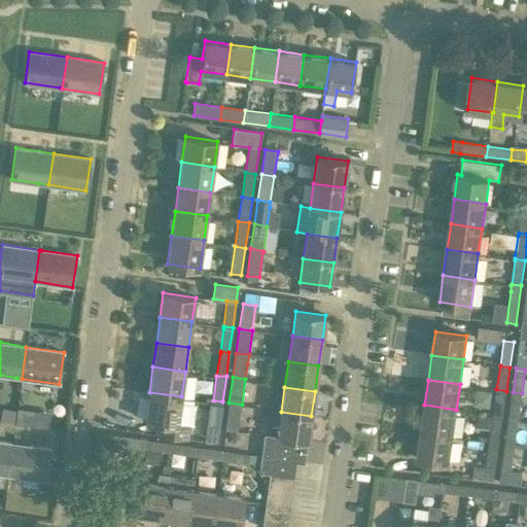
[(496,389),(493,415),(502,417),(506,391),(496,389)]
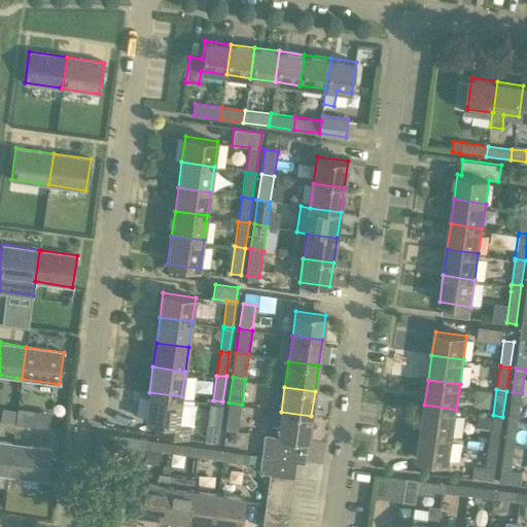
[(157,422),(155,434),(187,438),(192,400),(181,398),(181,396),(149,392),(145,420),(157,422)]
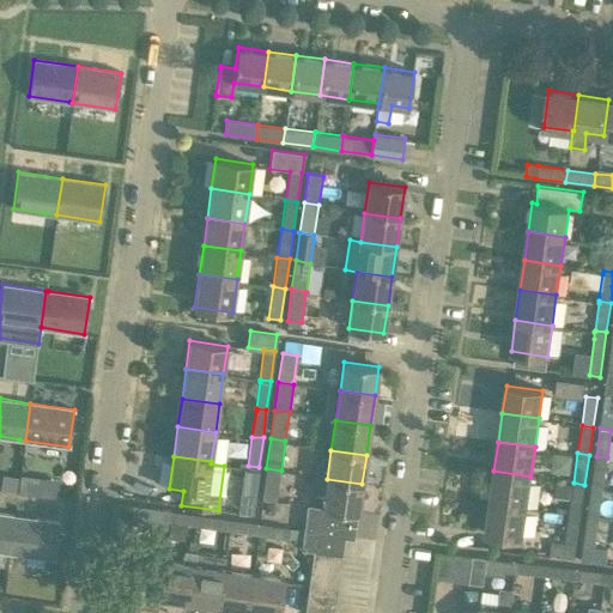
[(596,456),(592,485),(604,487),(607,457),(596,456)]
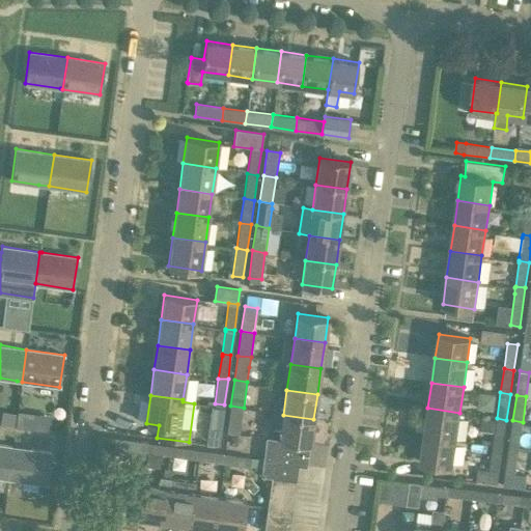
[(215,403),(211,432),(220,434),(224,404),(215,403)]
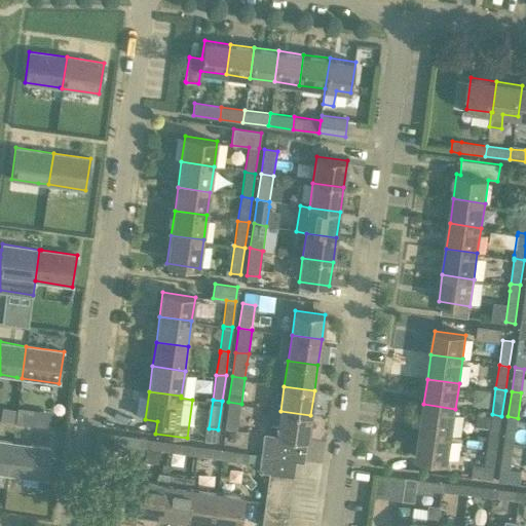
[(237,430),(241,404),(228,402),(224,429),(237,430)]
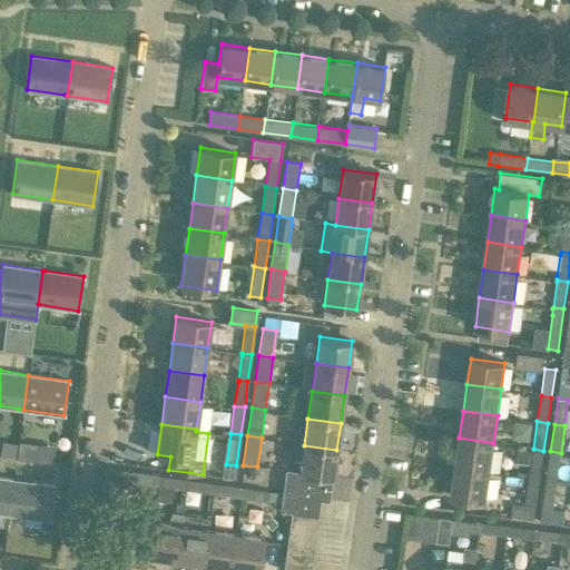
[(459,438),(455,467),(490,471),(493,443),(459,438)]
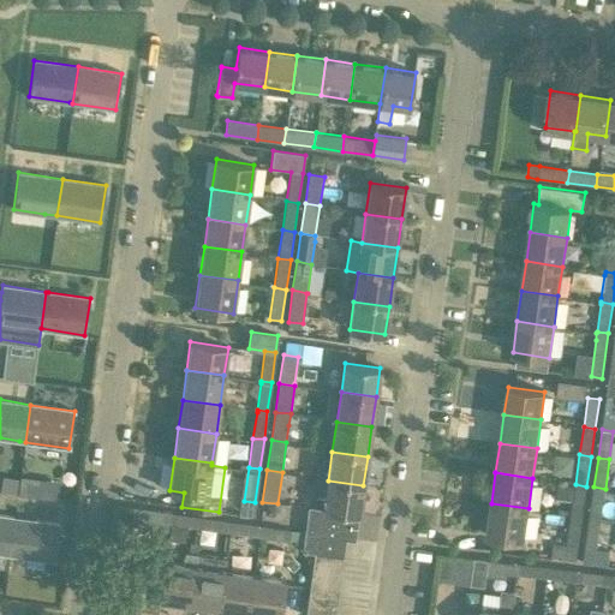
[(0,487),(0,490),(16,493),(18,477),(1,476),(0,487)]
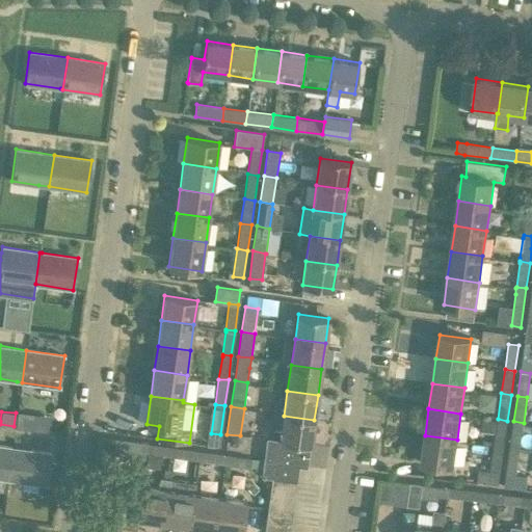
[(284,416),(281,439),(311,444),(314,420),(284,416)]
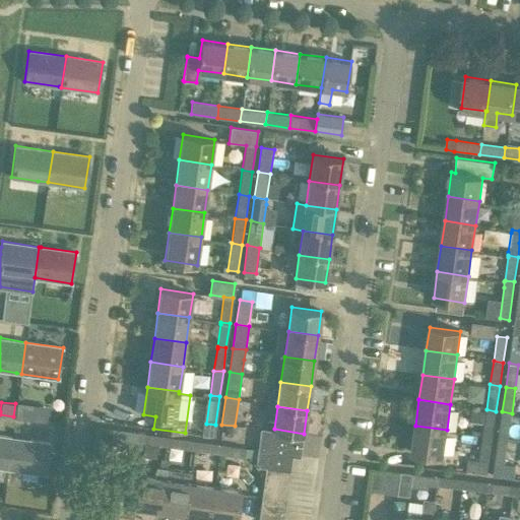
[(486,409),(482,435),(493,436),(496,411),(486,409)]
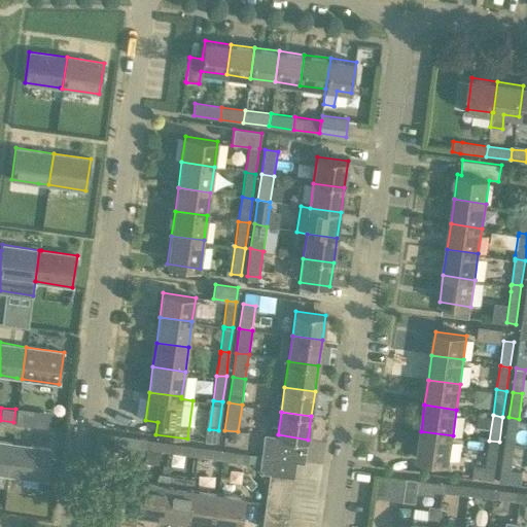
[(508,417),(504,443),(515,445),(519,419),(508,417)]
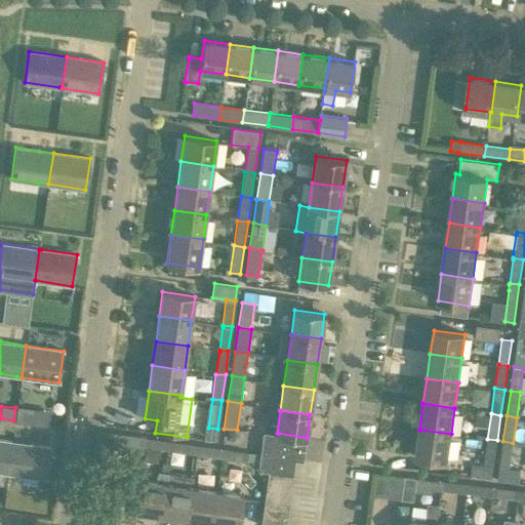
[(447,460),(450,435),(451,434),(419,430),(415,456),(447,460)]
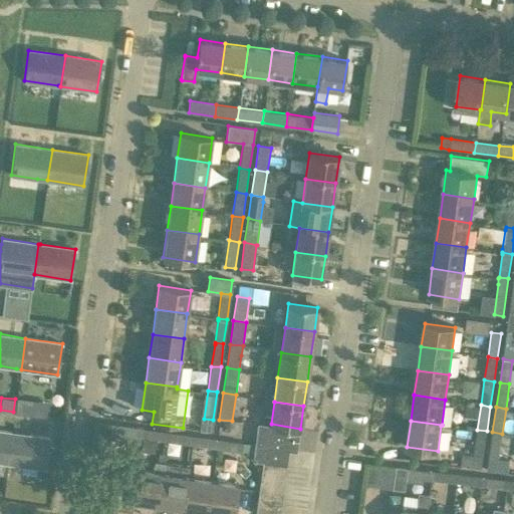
[(254,455),(253,461),(263,462),(265,447),(295,452),(299,431),(300,431),(300,429),(271,424),(271,425),(258,423),(255,445),(254,455)]
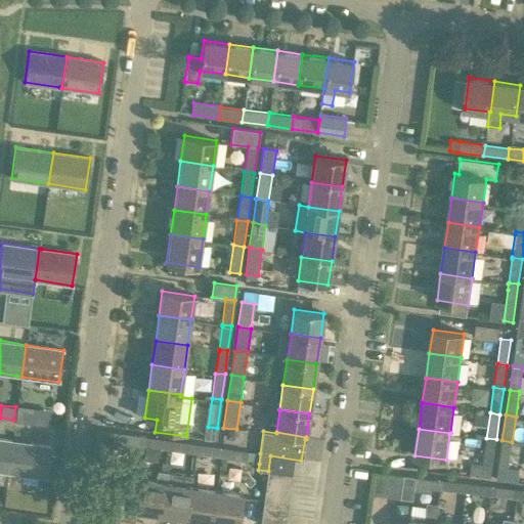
[(138,436),(137,445),(158,448),(159,439),(146,437),(138,436)]
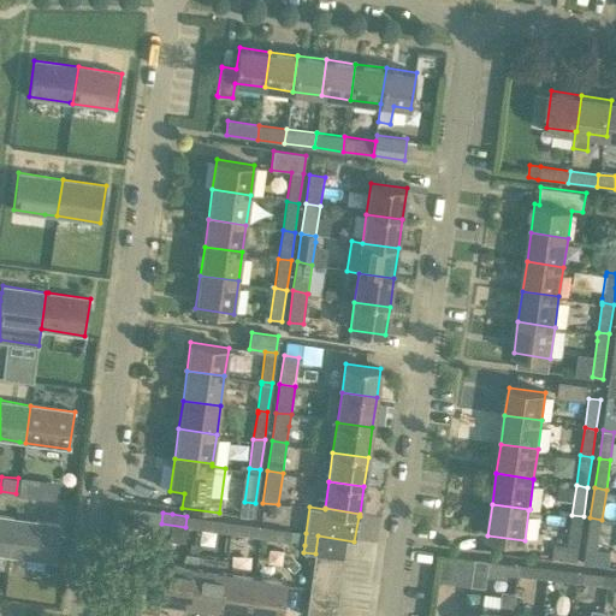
[(578,562),(579,546),(584,516),(572,515),(568,545),(555,544),(552,557),(578,562)]
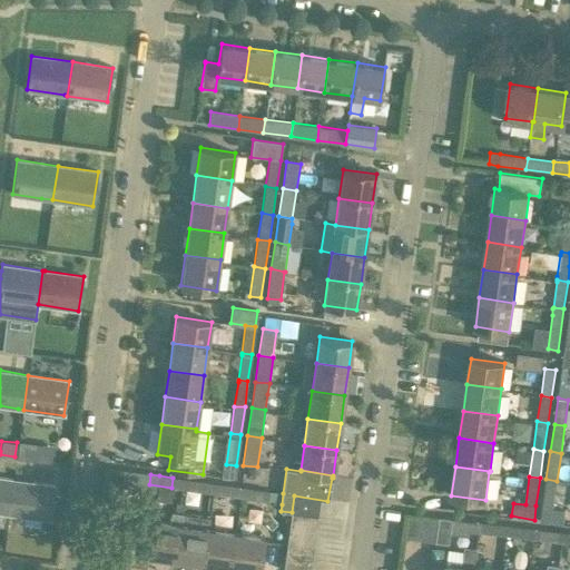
[(0,512),(9,513),(13,480),(0,478),(0,512)]
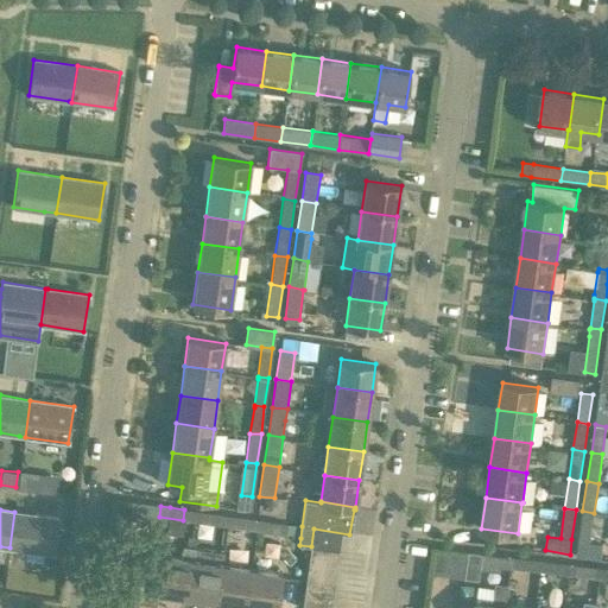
[(198,511),(197,523),(227,526),(228,515),(198,511)]
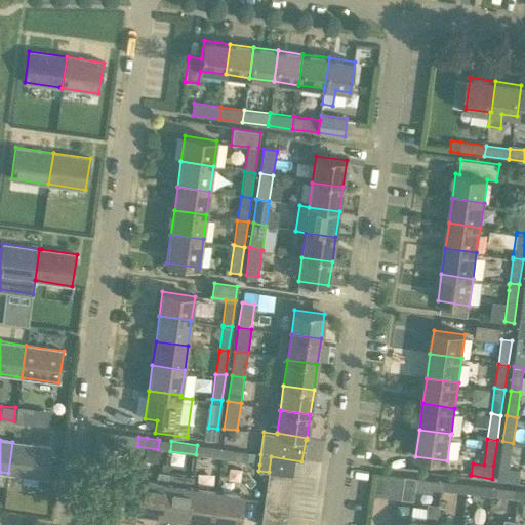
[(521,470),(520,470),(510,469),(513,443),(502,441),(497,481),(519,484),(521,470)]
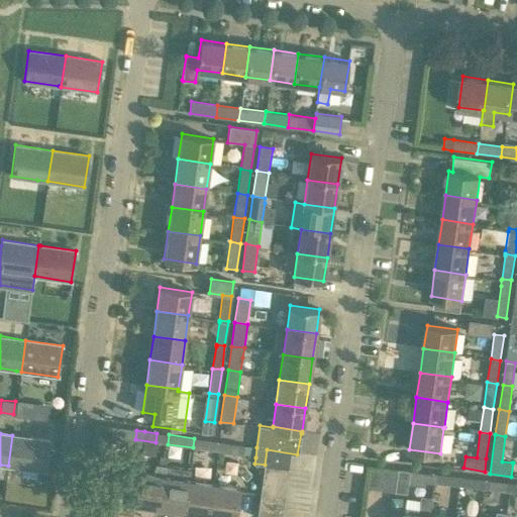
[(44,472),(48,440),(12,435),(8,466),(44,472)]
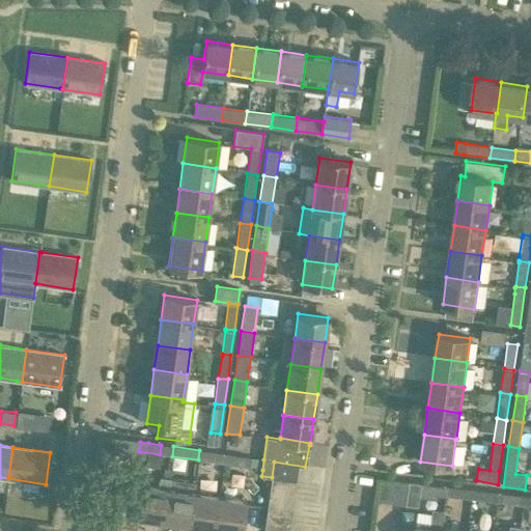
[(199,450),(198,459),(223,464),(224,453),(199,450)]
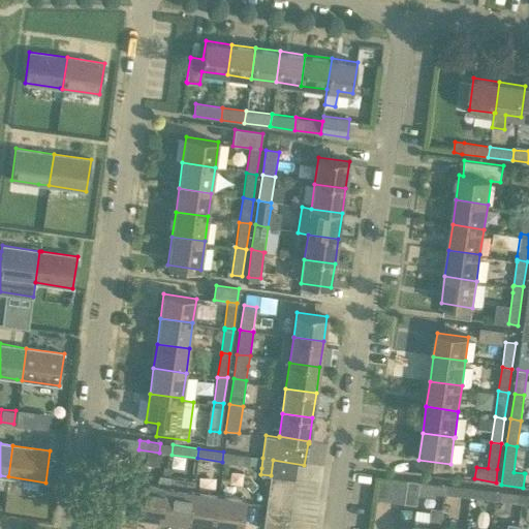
[(223,452),(222,462),(249,466),(261,468),(262,458),(250,456),(223,452)]
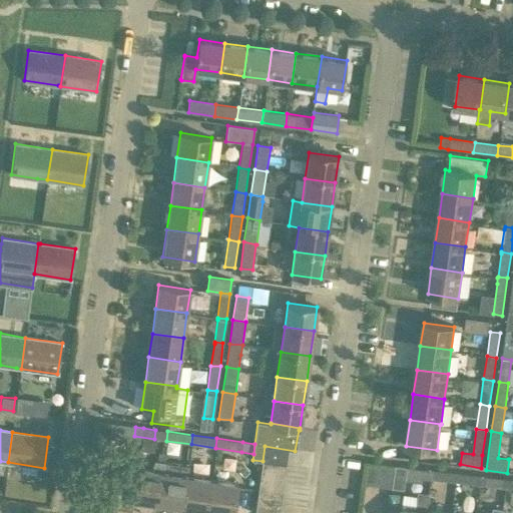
[(137,469),(133,498),(156,502),(160,472),(162,461),(153,460),(151,471),(137,469)]
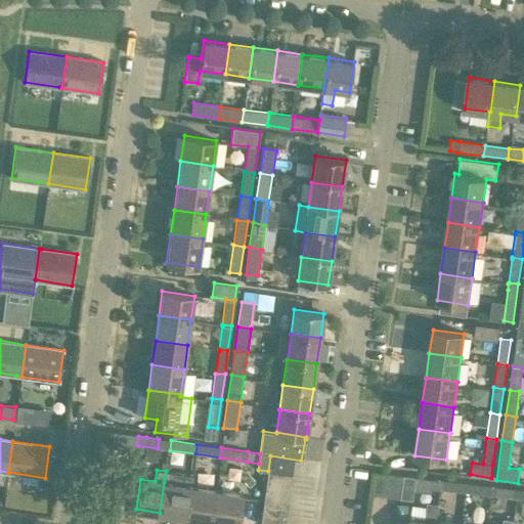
[(164,482),(160,513),(185,516),(190,486),(191,475),(166,471),(164,482)]
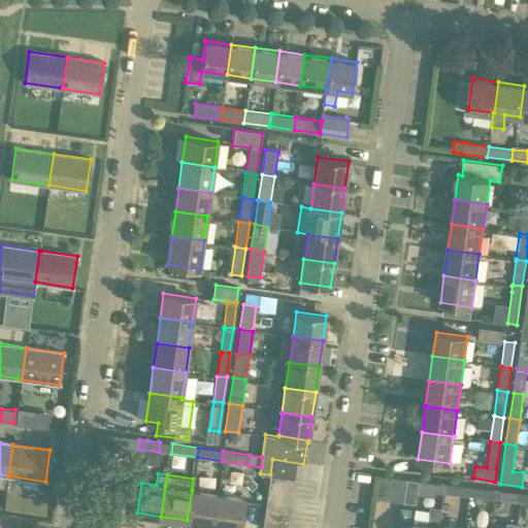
[(270,474),(268,486),(293,490),(295,477),(270,474)]
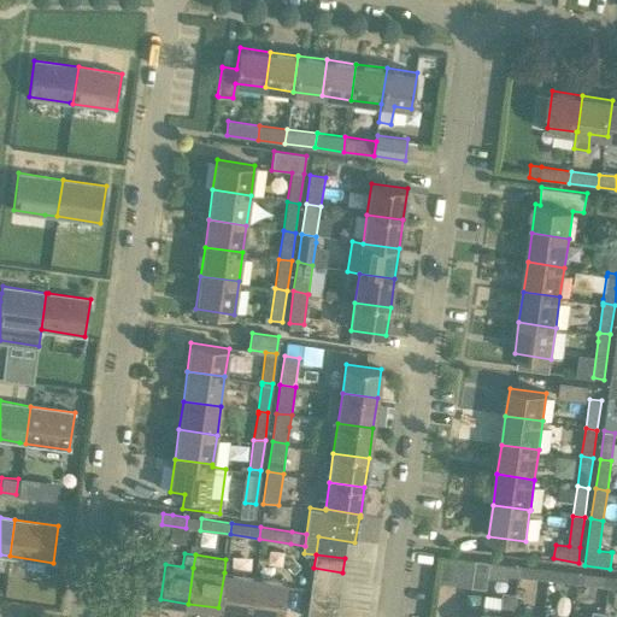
[(489,573),(492,562),(476,559),(472,587),(487,588),(489,573)]
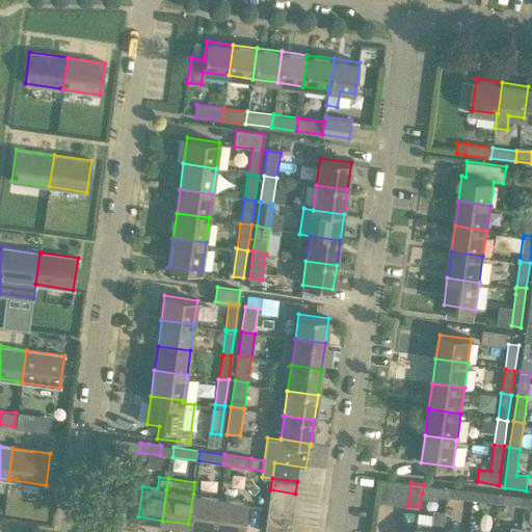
[(422,494),(448,498),(449,487),(424,484),(422,494)]
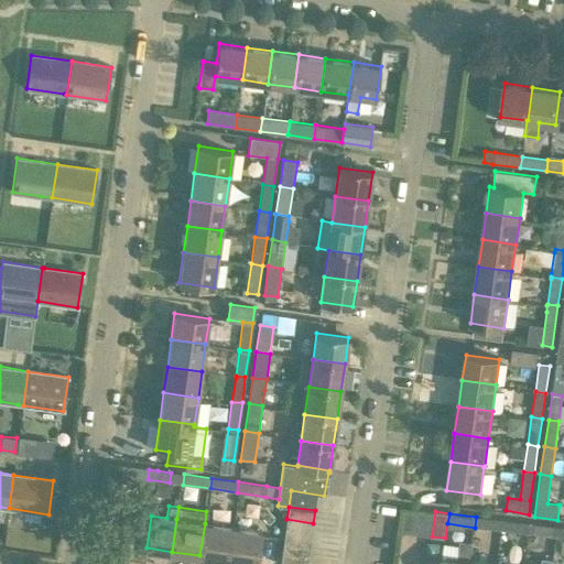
[(475,528),(500,530),(501,520),(476,517),(475,528)]
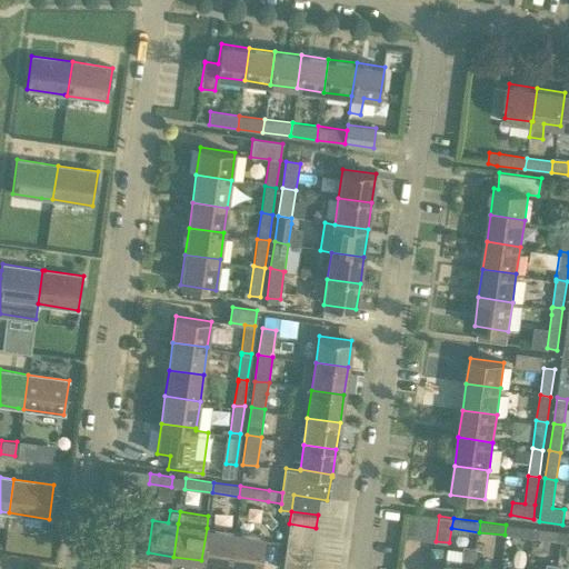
[(289,523),(288,536),(315,539),(316,528),(289,523)]
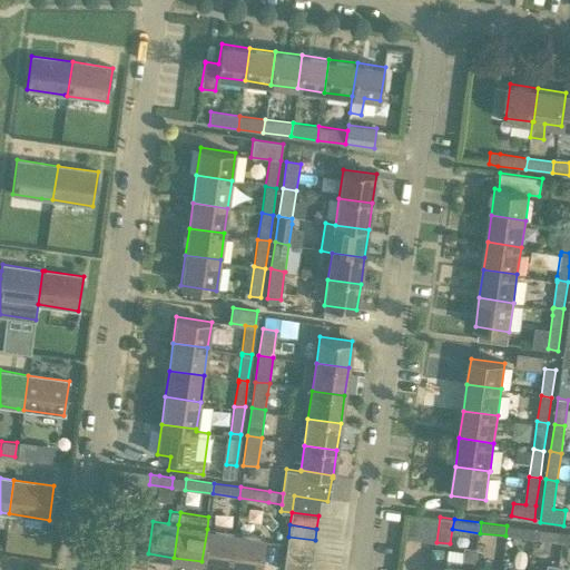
[(534,529),(507,526),(505,536),(533,540),(534,529)]
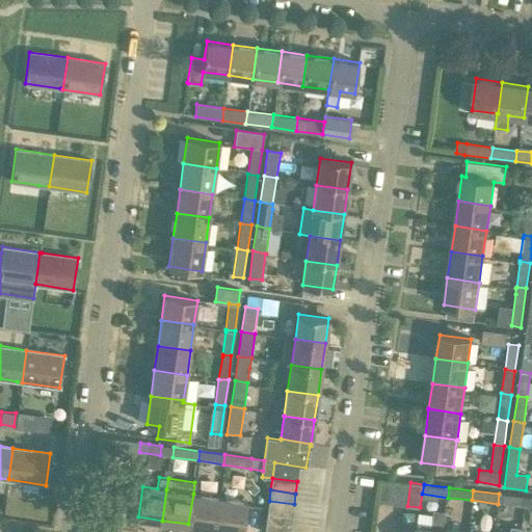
[(193,494),(188,524),(214,528),(218,498),(193,494)]
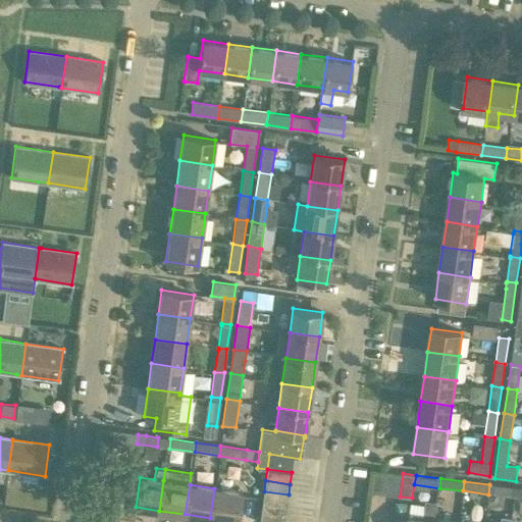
[(488,494),(514,498),(514,487),(489,484),(488,494)]
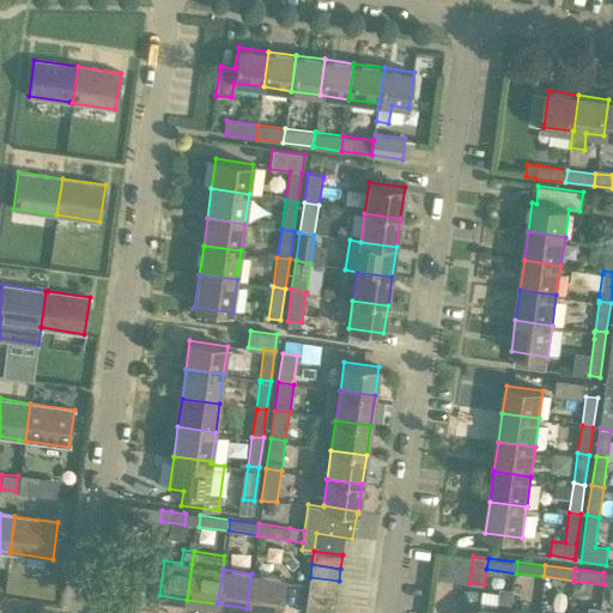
[(252,574),(247,608),(278,612),(283,577),(252,574)]
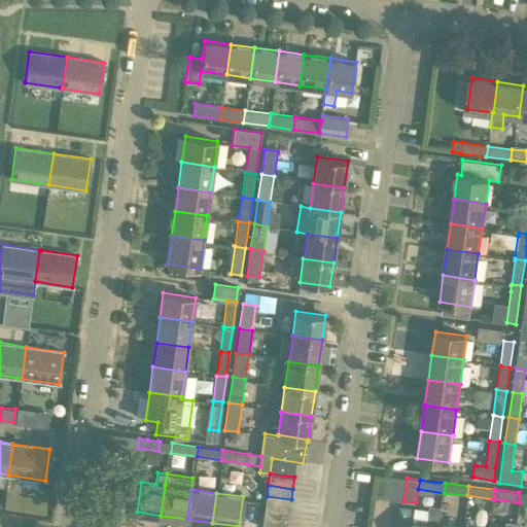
[(267,496),(265,508),(289,512),(291,499),(267,496)]
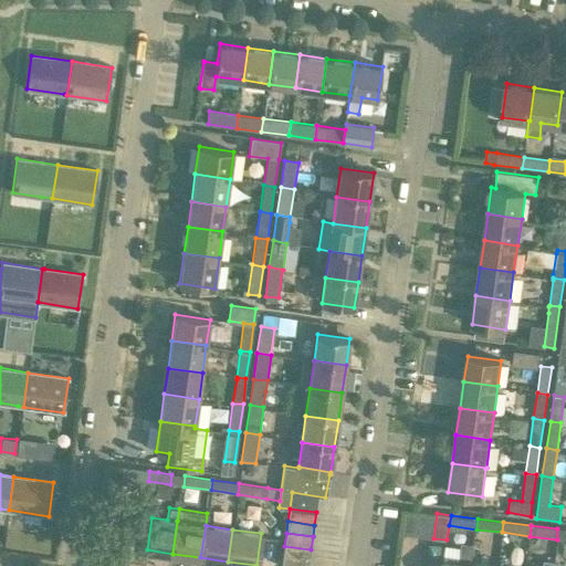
[(443,558),(442,565),(471,565),(471,563),(474,545),(460,543),(458,561),(443,558)]
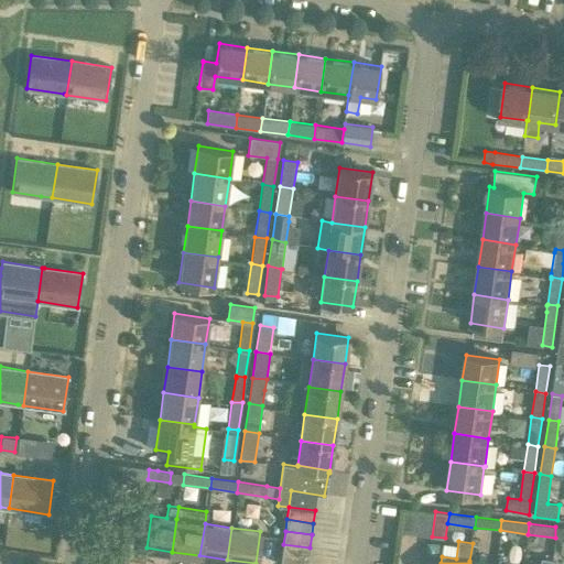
[(283,544),(282,555),(308,559),(310,548),(283,544)]
